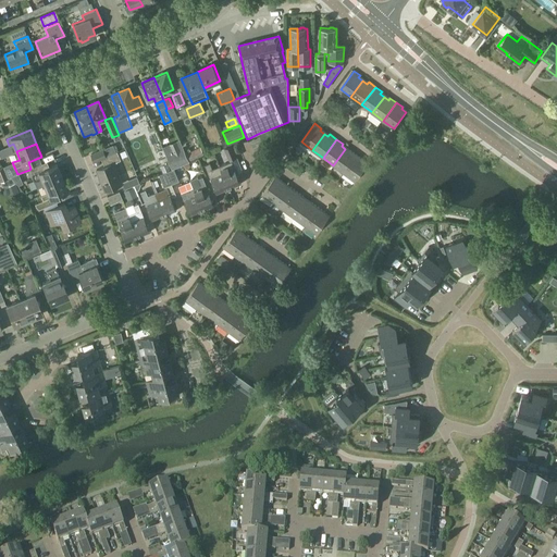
[(230,160),(237,157),(232,145),(224,148),(230,160)]
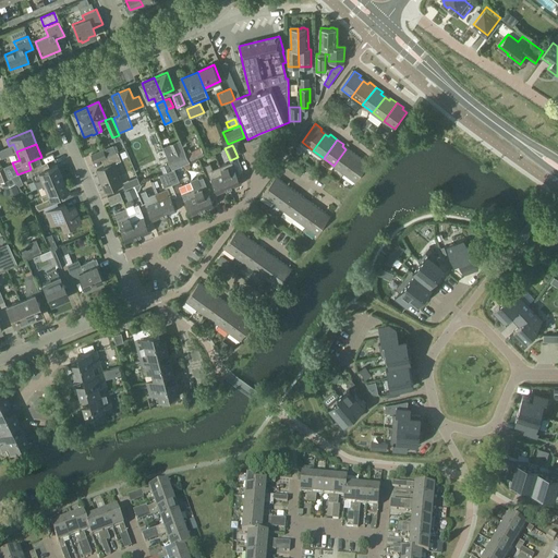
[(189,162),(184,152),(182,147),(166,155),(172,169),(183,165),(189,162)]
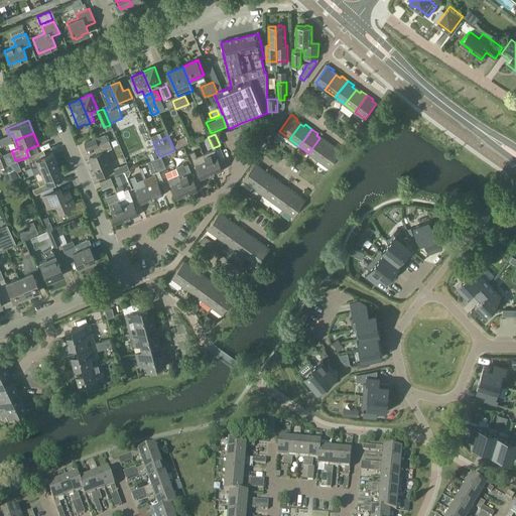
[(188,144),(185,136),(175,140),(175,138),(171,140),(170,140),(174,150),(175,150),(188,144)]
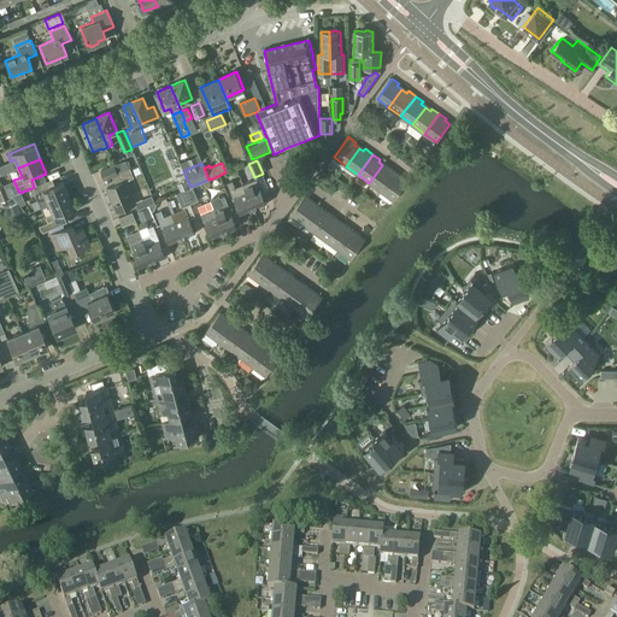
[(236,177),(250,177),(248,164),(235,165),(236,177)]
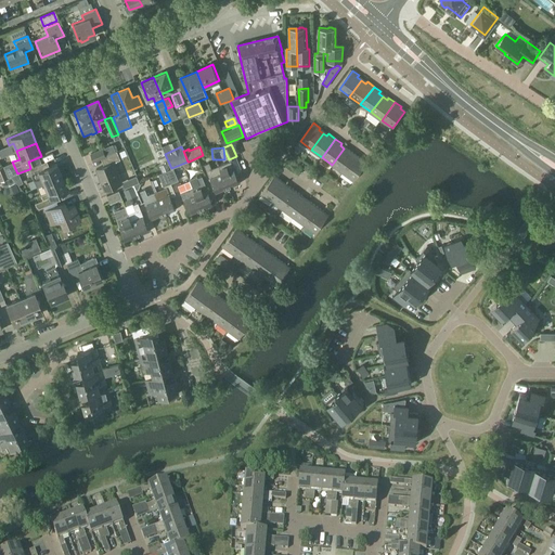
[(343,172),(357,154),(350,150),(348,152),(344,149),(332,165),(343,172)]
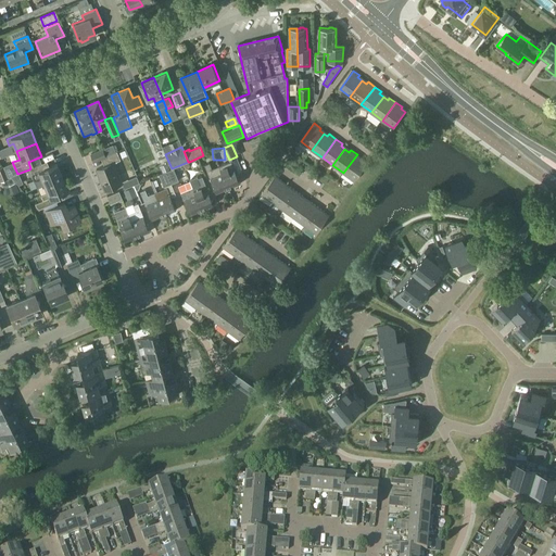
[(102,159),(106,156),(103,150),(91,155),(93,163),(102,160),(102,159)]
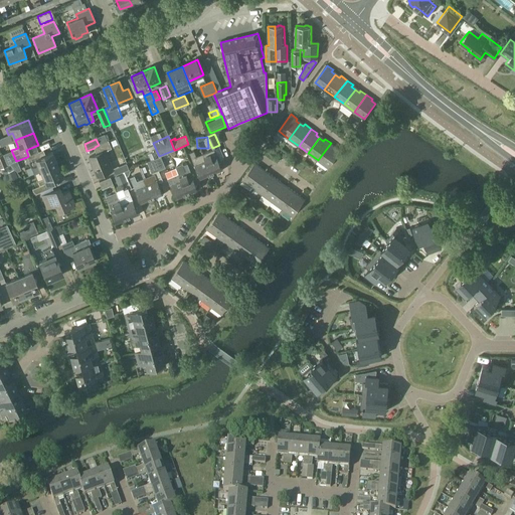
[(98,154),(91,157),(99,176),(115,170),(107,151),(113,148),(110,141),(99,145),(95,147),(95,148),(98,154)]
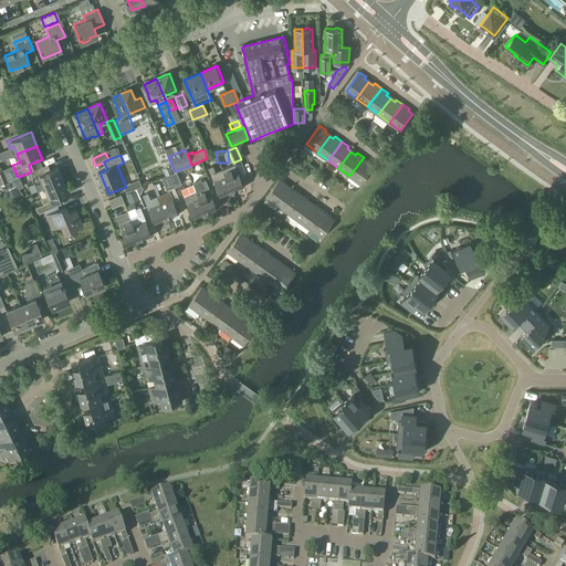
[(364,157),(349,176),(360,185),(373,168),(368,165),(370,163),(364,157)]
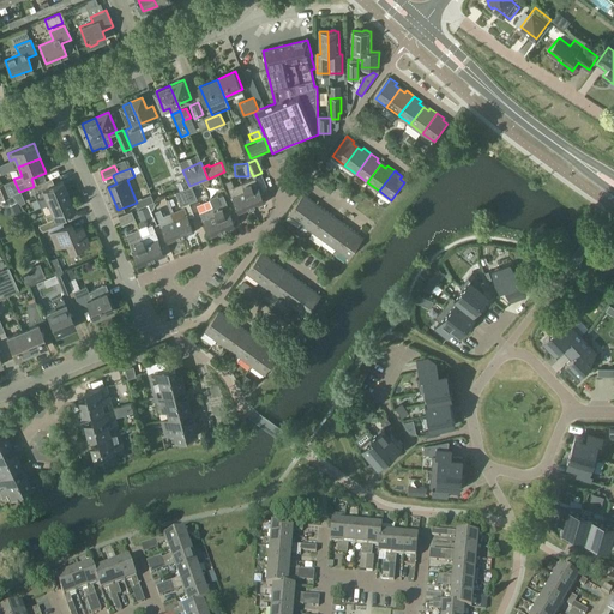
[(242,184),(252,208),(265,202),(256,178),(242,184)]
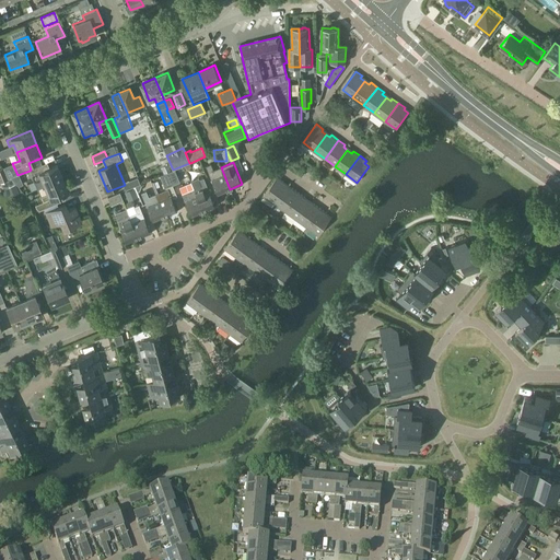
[(171,171),(167,164),(164,165),(160,167),(163,173),(166,172),(171,171)]
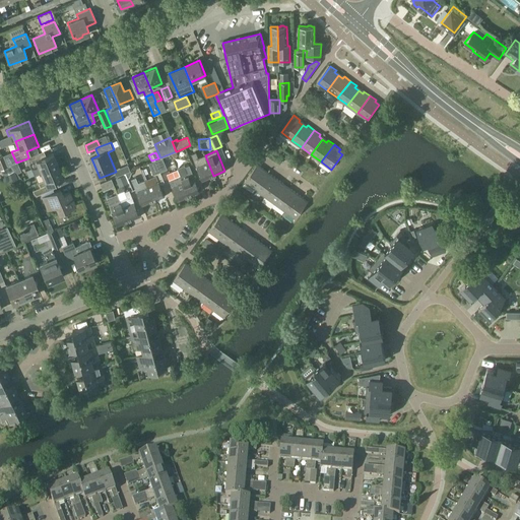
[(213,176),(205,155),(199,158),(197,152),(192,154),(203,180),(213,176)]
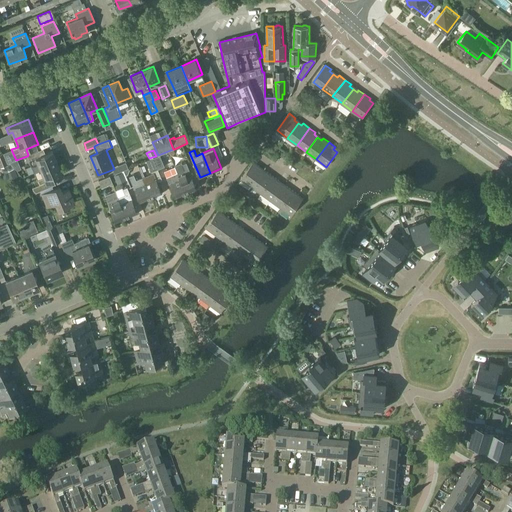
[(28,155),(27,156),(31,165),(34,173),(40,170),(57,163),(52,151),(40,156),(38,151),(28,155)]
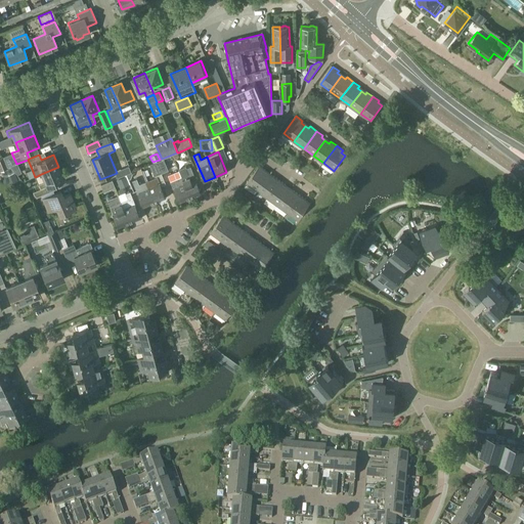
[(160,160),(156,161),(161,173),(168,170),(164,159),(160,160)]
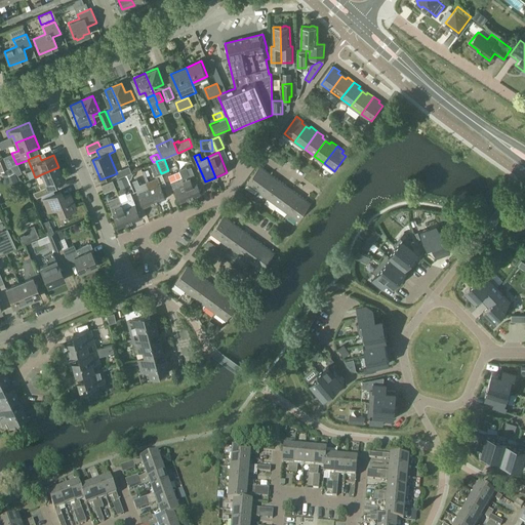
[(153,162),(150,164),(154,175),(161,173),(156,161),(153,162)]
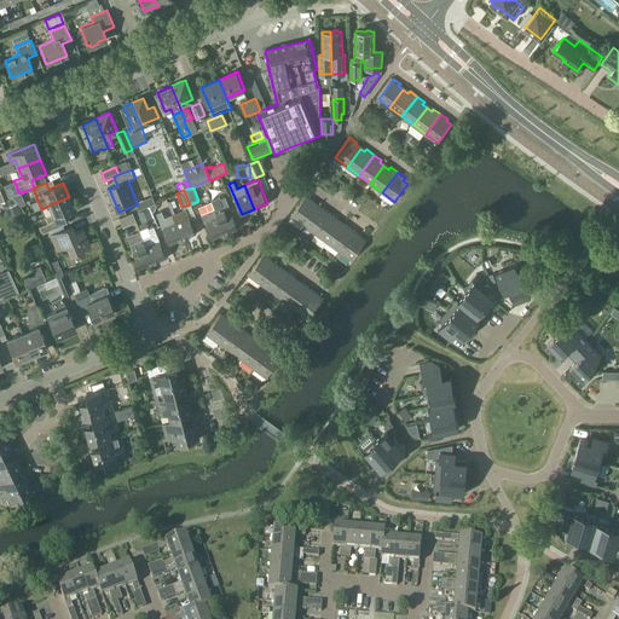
[(220,196),(212,200),(212,201),(215,209),(225,232),(238,226),(226,196),(221,198),(220,196)]
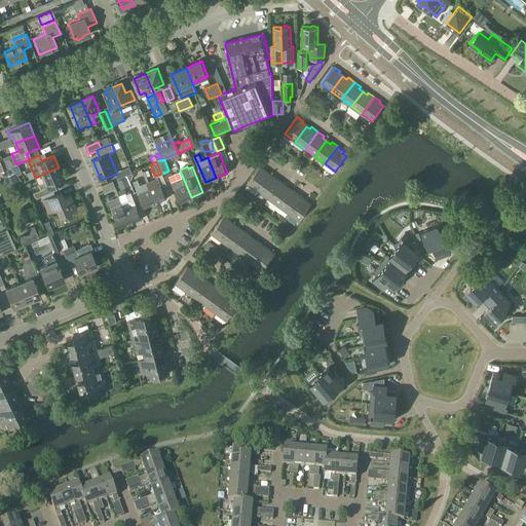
[(258,192),(269,176),(265,173),(267,171),(261,166),(248,185),(258,192)]
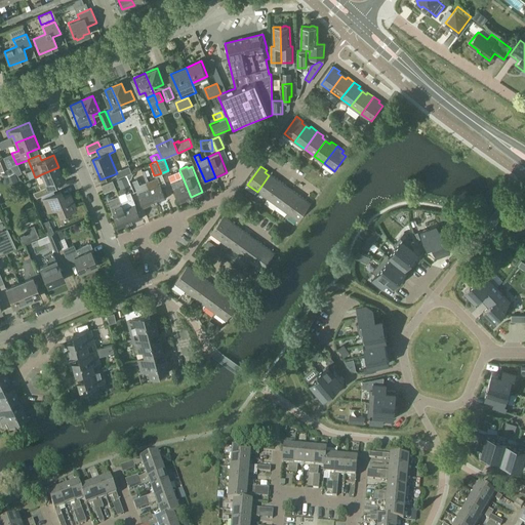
[(38,185),(39,189),(32,192),(33,195),(34,196),(35,198),(42,195),(53,190),(51,185),(64,179),(58,167),(41,174),(44,182),(38,185)]
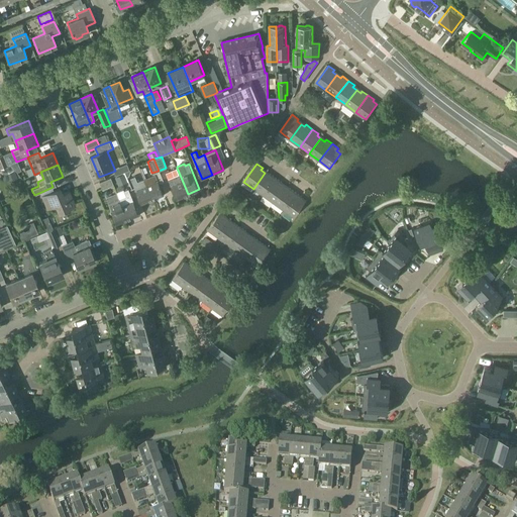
[(188,194),(180,175),(177,168),(166,172),(177,198),(188,194)]
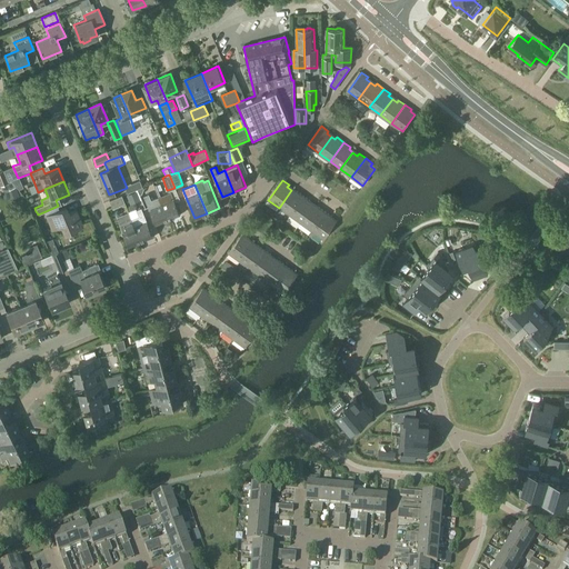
[(290,216),(303,196),(297,191),(296,193),(291,190),(279,208),(290,216)]
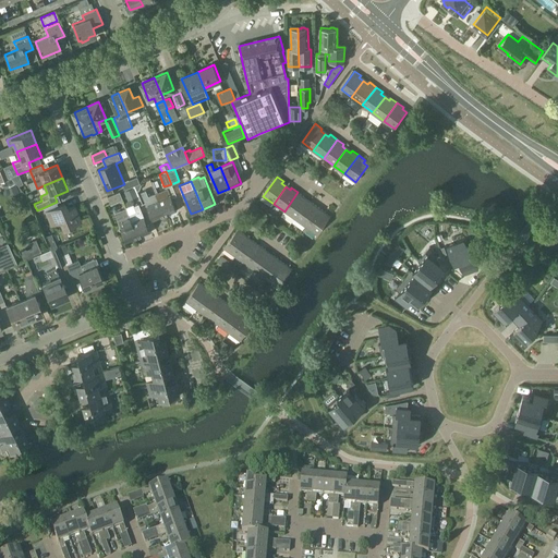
[(156,193),(165,213),(177,208),(169,187),(156,193)]
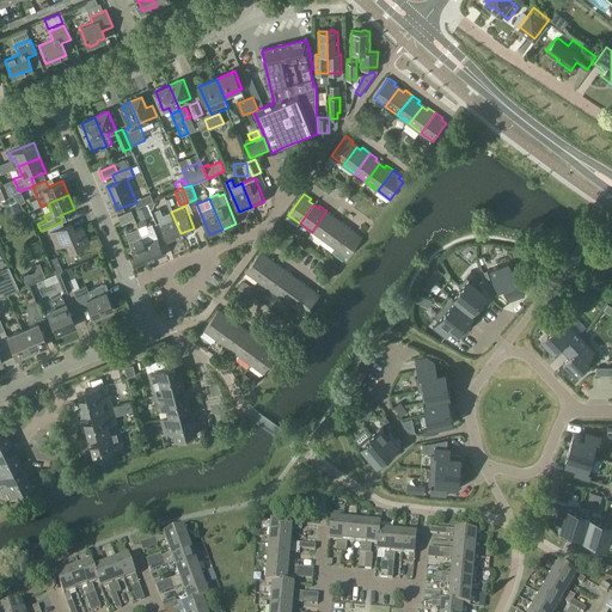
[(181,233),(171,212),(164,214),(160,208),(155,210),(167,239),(181,233)]
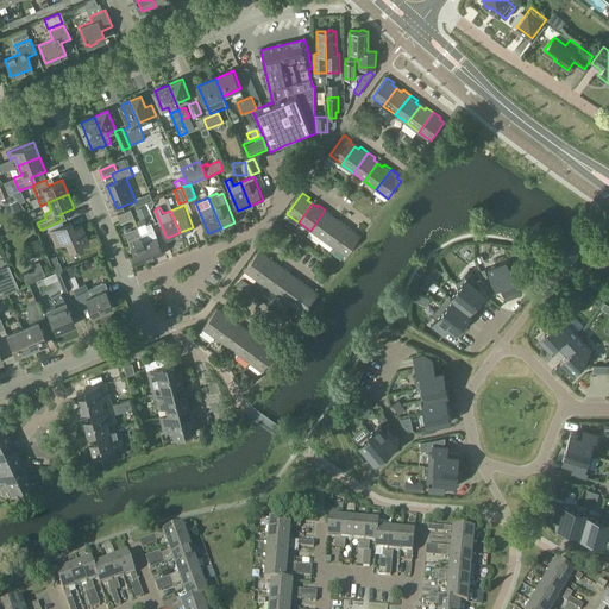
[(131,208),(118,214),(121,223),(135,218),(131,208)]
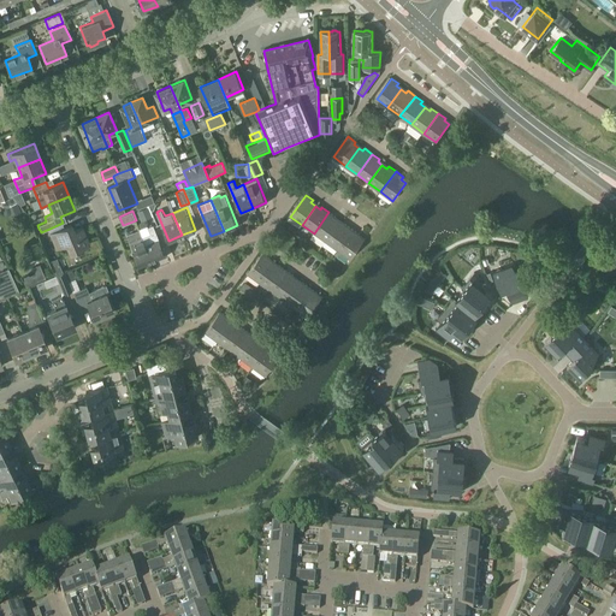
[(326,242),(339,223),(335,220),(336,218),(329,212),(314,234),(326,242)]
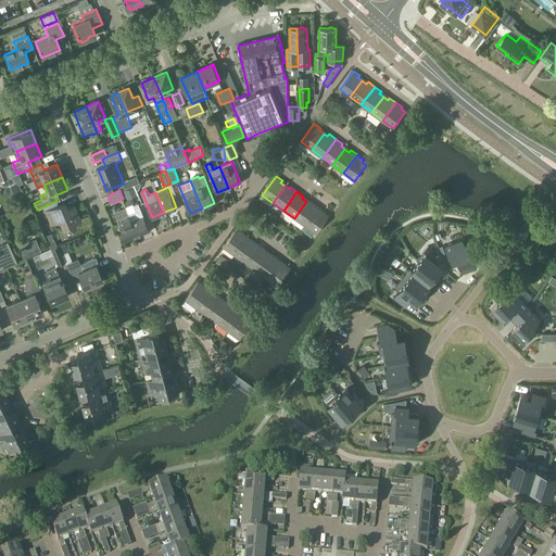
[(305,226),(318,207),(312,202),(311,204),(306,201),(294,218),(305,226)]
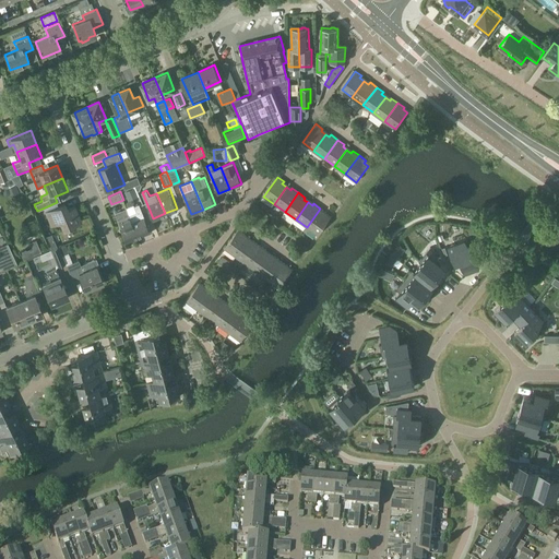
[(68,210),(66,204),(46,213),(51,226),(61,222),(64,229),(82,222),(75,206),(68,210)]
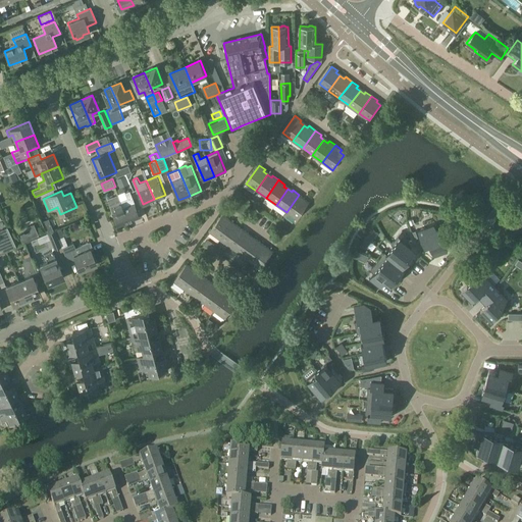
[(119,195),(118,195),(128,220),(141,216),(131,191),(125,193),(119,195)]
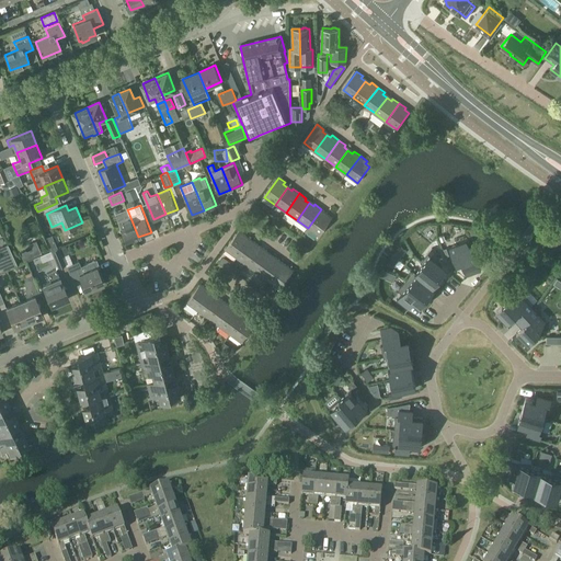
[(127,241),(138,237),(127,209),(116,215),(127,241)]
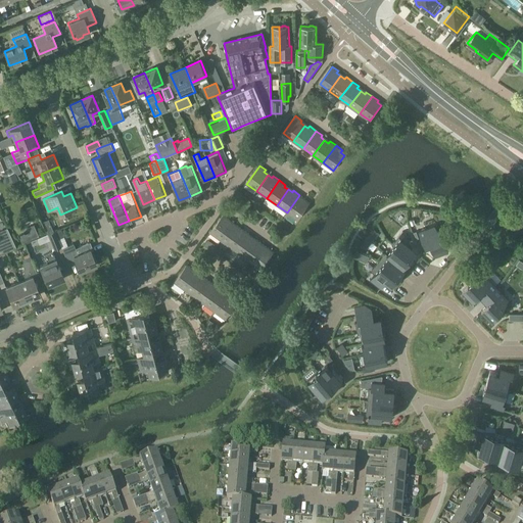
[(297,220),(308,204),(304,201),(305,199),(299,195),(287,212),(297,220)]
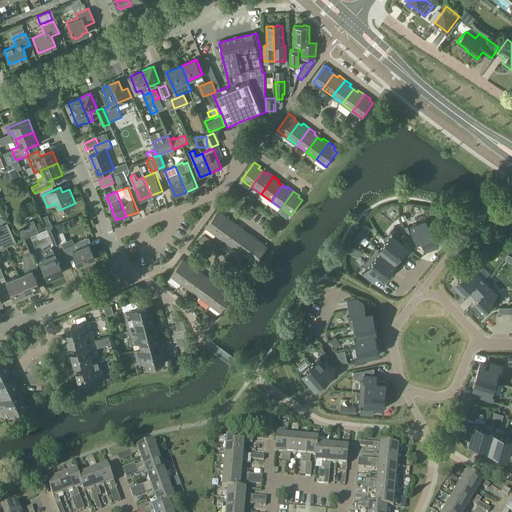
[(216,234),(227,220),(223,217),(225,215),(218,210),(206,227),(216,234)]
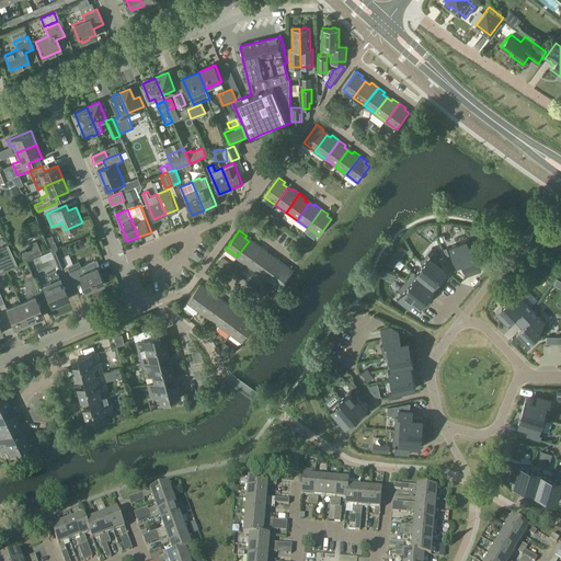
[(41,253),(35,240),(30,243),(32,249),(25,251),(23,245),(18,248),(23,261),(41,253)]
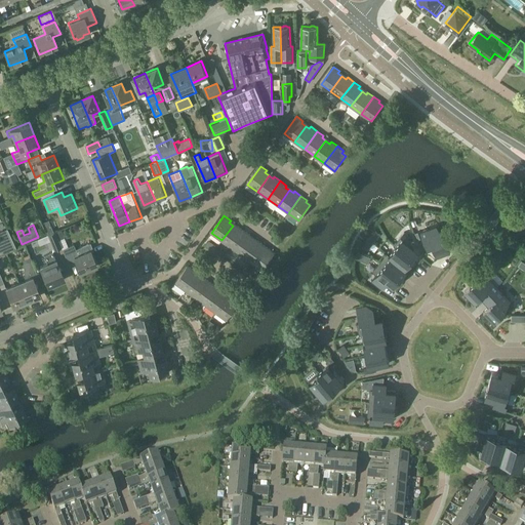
[(427,248),(433,245),(434,249),(436,255),(450,250),(445,237),(436,225),(420,231),(427,248)]
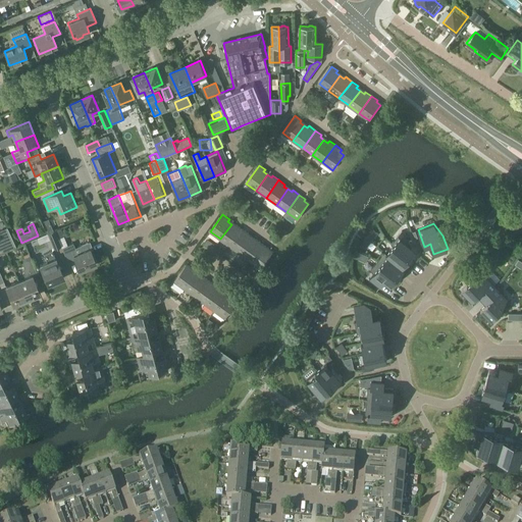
[(230,247),(243,229),(237,224),(236,226),(231,224),(220,239),(230,247)]
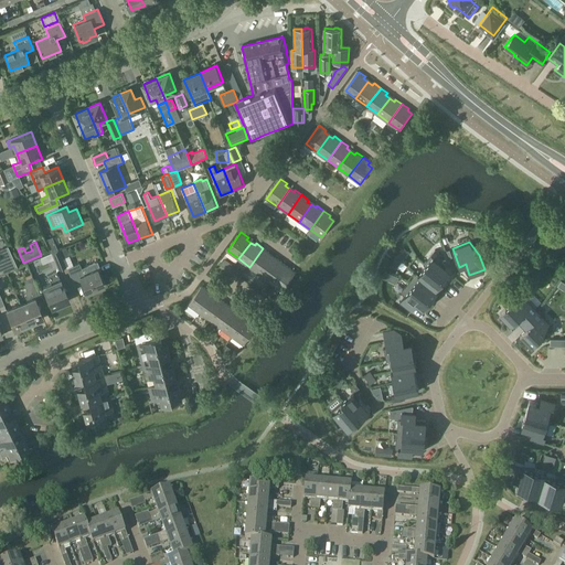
[(0,275),(18,268),(8,246),(0,248),(0,258),(0,259),(0,275)]
